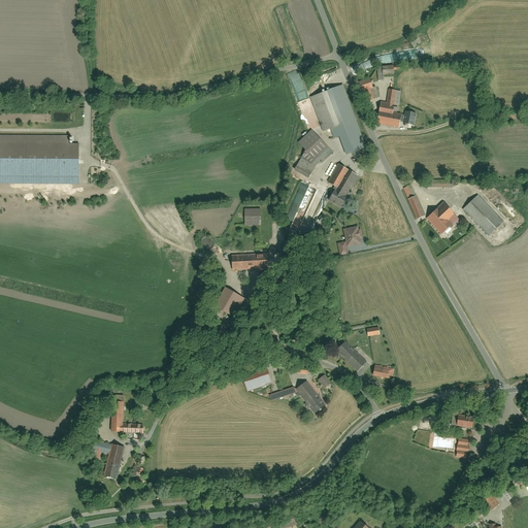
[(408,41),(415,48),(422,42),(416,35),(408,41)]
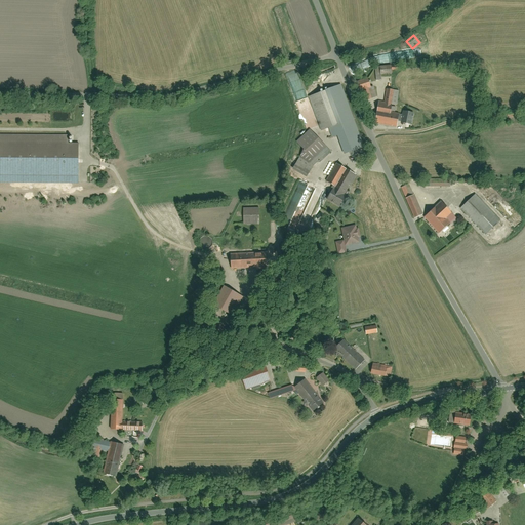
[(382,66),(382,67),(375,68),(375,80),(384,80),(384,74),(394,74),(393,66),(382,66)]
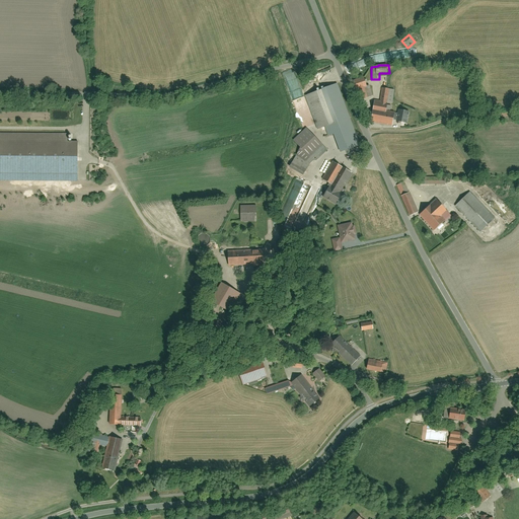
[(361,99),(370,96),(364,78),(353,81),(355,89),(358,89),(361,99)]
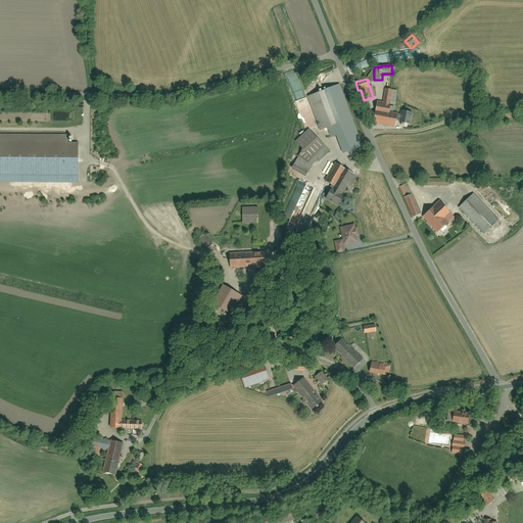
[(338,85),(307,96),(320,128),(327,126),(331,136),(336,135),(342,152),(362,145),(338,85)]
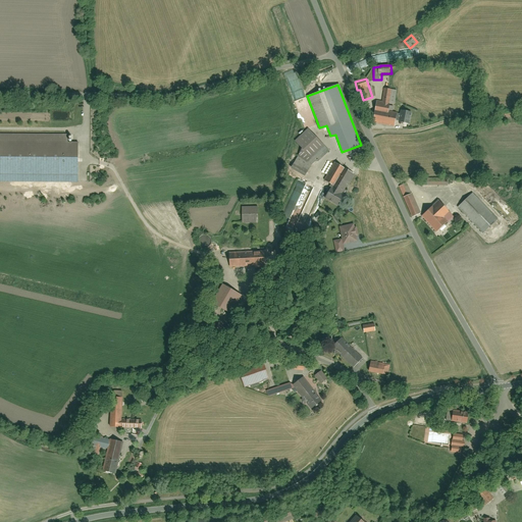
[(382,103),(377,102),(374,124),(396,127),(398,114),(390,113),(392,105),(395,106),(397,90),(384,89),(382,103)]
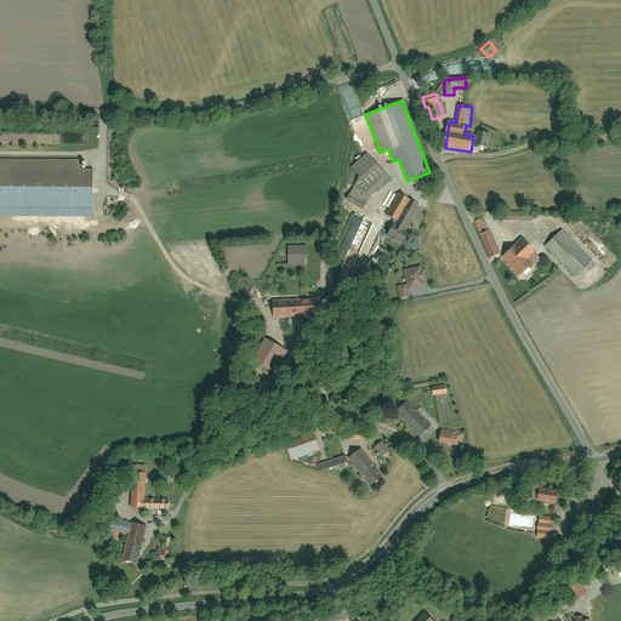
[(479,132),(476,147),(488,149),(491,135),(479,132)]
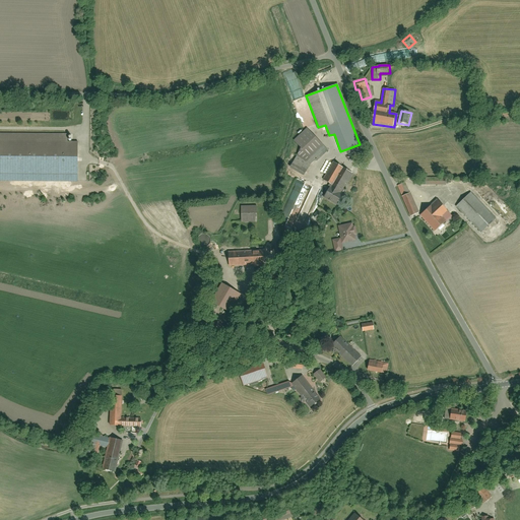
[(293,164),(306,173),(312,161),(317,161),(328,150),(307,129),(294,141),(301,148),(293,164)]
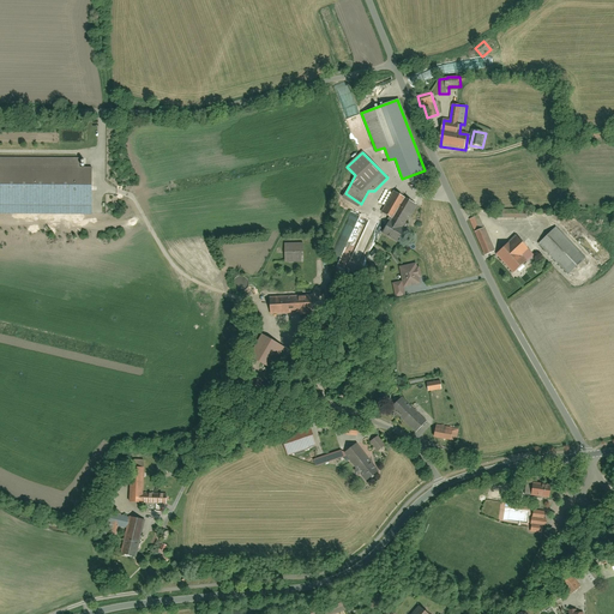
[(0,157),(0,214),(94,214),(94,169),(80,169),(80,158),(0,157)]
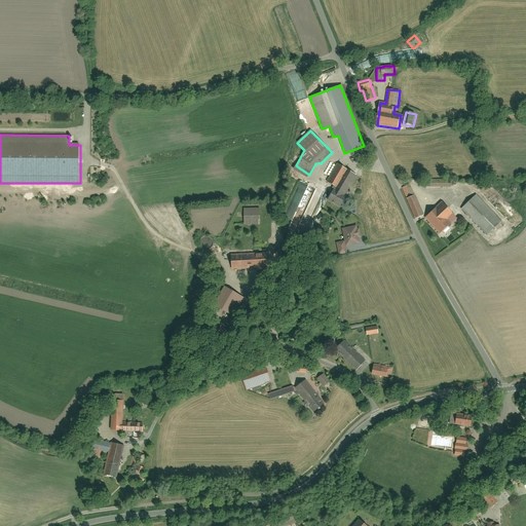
[(358,175),(337,164),(327,183),(335,187),(328,201),(341,209),(349,192),(349,191),(358,175)]
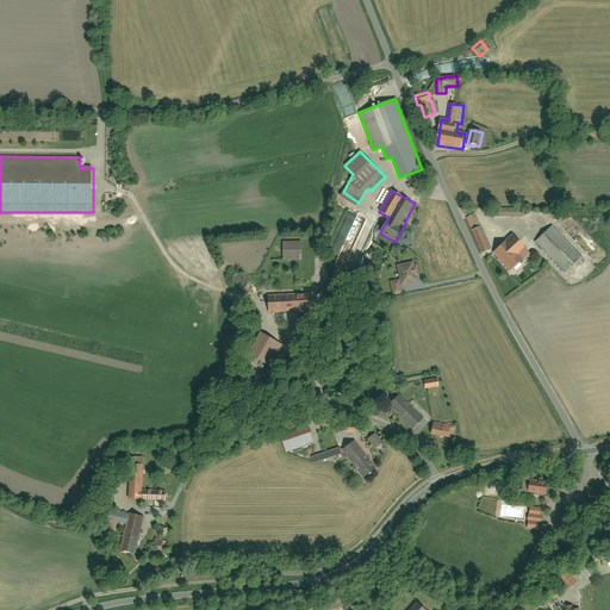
[(479,215),(467,219),(481,253),(493,248),(479,215)]
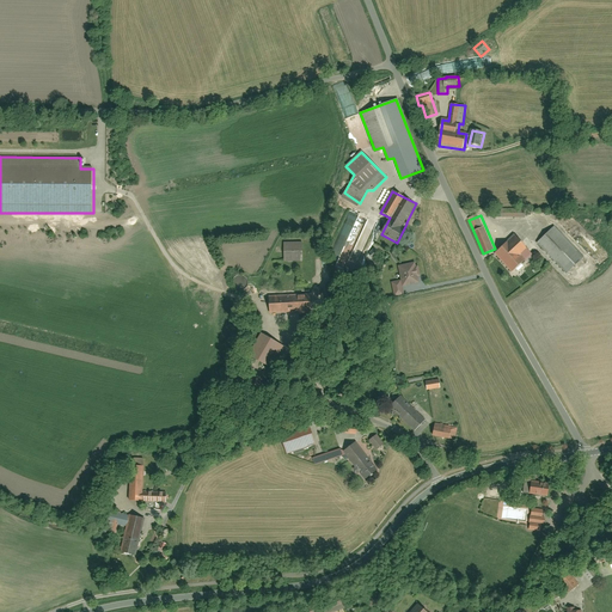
[(556,226),(538,243),(568,274),(586,257),(556,226)]
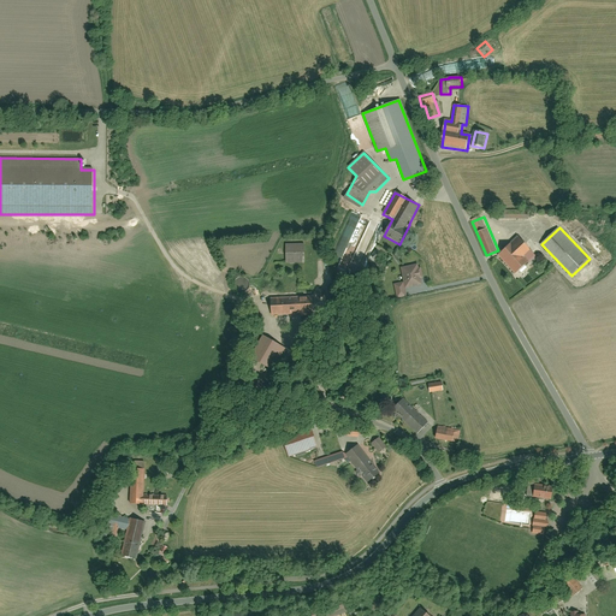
[(519,237),(499,256),(515,273),(534,254),(519,237)]
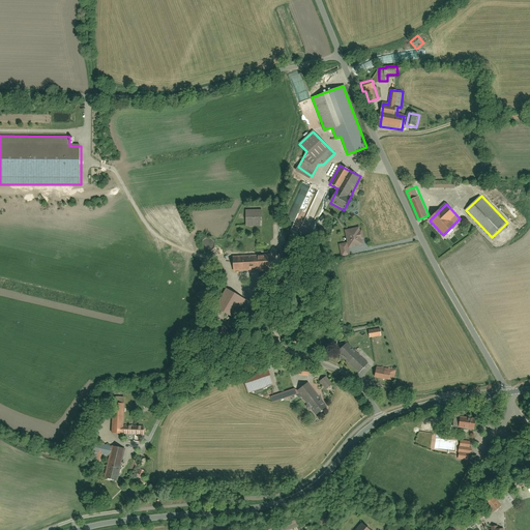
[(246,211),(246,226),(263,226),(263,211),(246,211)]
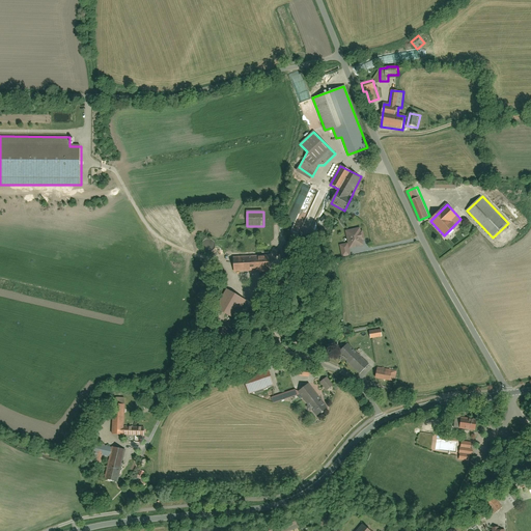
[(345,230),(350,248),(363,245),(362,241),(367,240),(364,227),(345,230)]
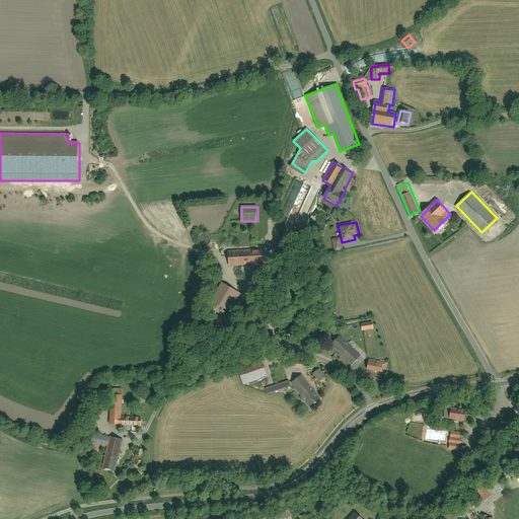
[(229,246),(230,266),(269,264),(268,244),(229,246)]
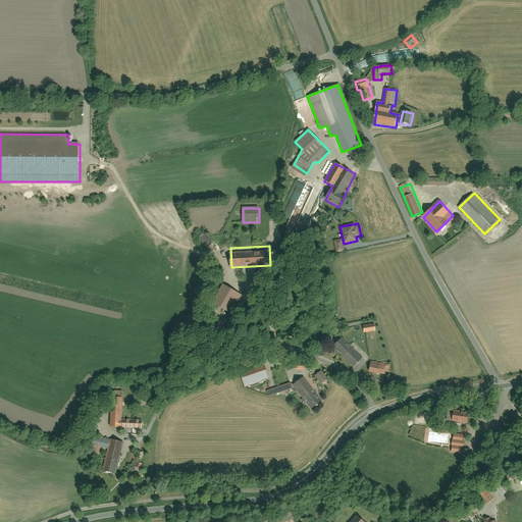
[(222,309),(236,316),(245,298),(217,283),(212,293),(226,300),(222,309)]
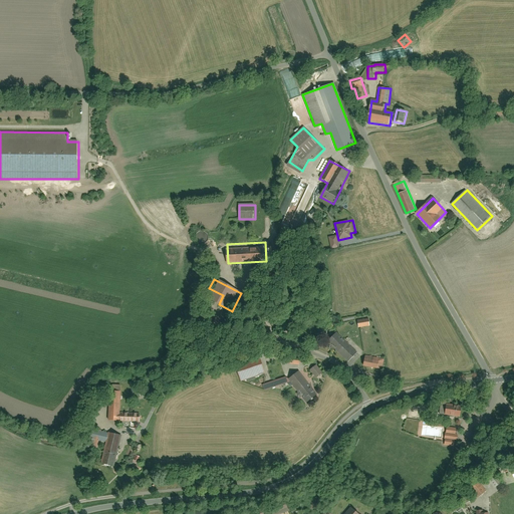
[(359,319),(359,328),(371,327),(370,319),(359,319)]
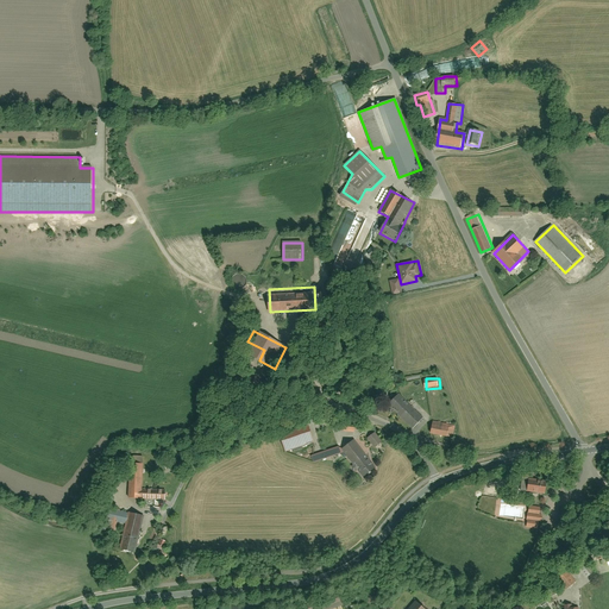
[(402,395),(390,408),(414,429),(426,416),(402,395)]
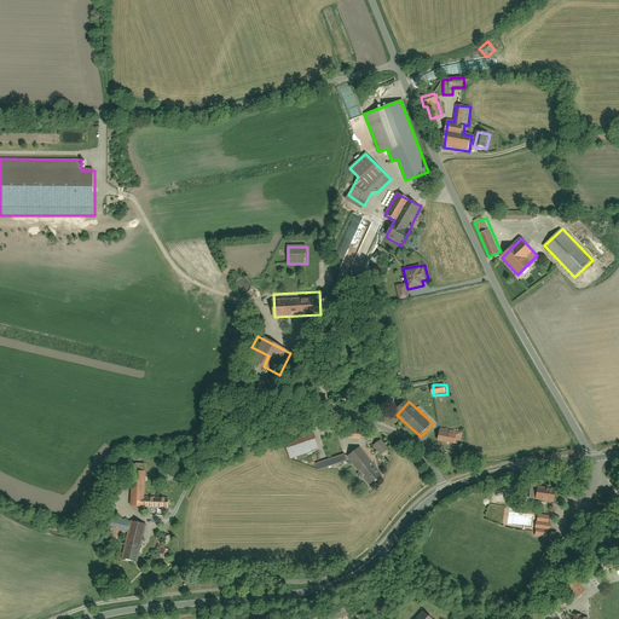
[(441,428),(438,440),(456,444),(458,433),(441,428)]
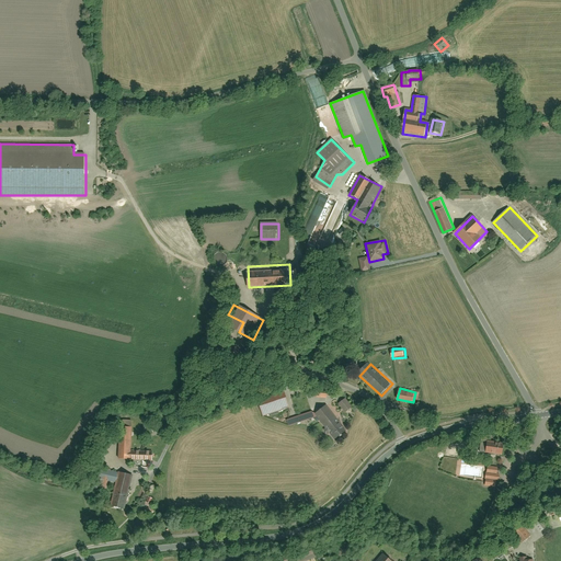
[(318,389),(317,398),(328,399),(329,390),(318,389)]
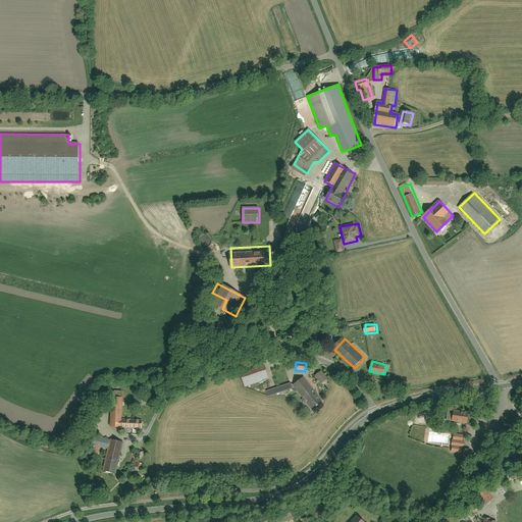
[(240,374),(245,387),(270,379),(265,365),(240,374)]
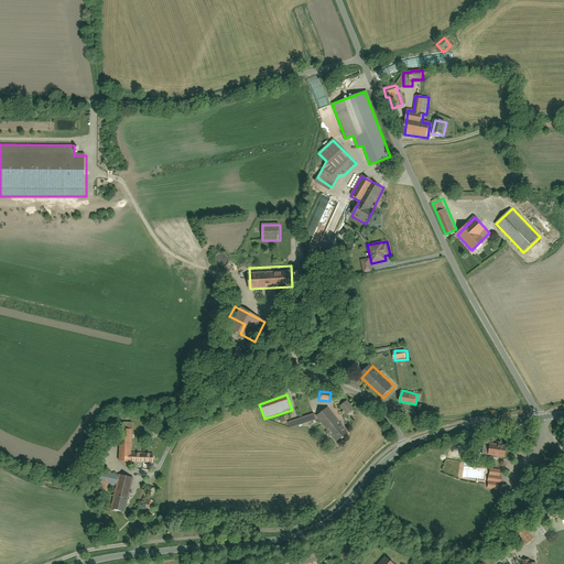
[(291,427),(317,420),(337,444),(351,433),(329,407),(320,414),(320,412),(290,421),(291,427)]
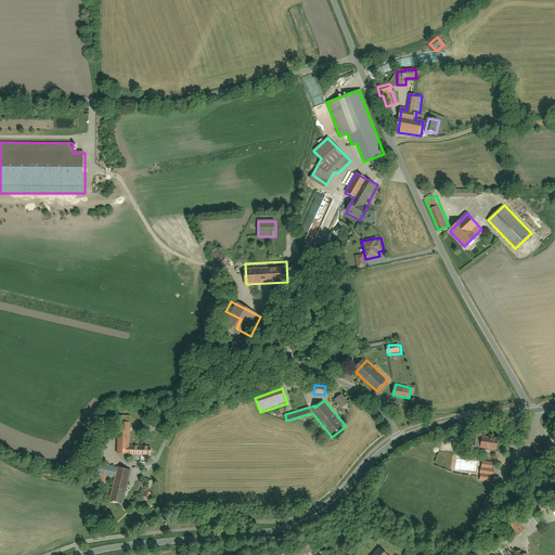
[(149,422),(152,430),(162,426),(158,417),(149,422)]
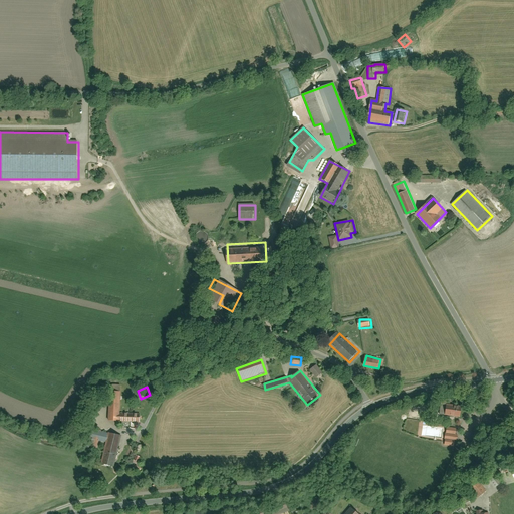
[(108,423),(142,423),(142,412),(121,412),(121,388),(109,388),(108,423)]
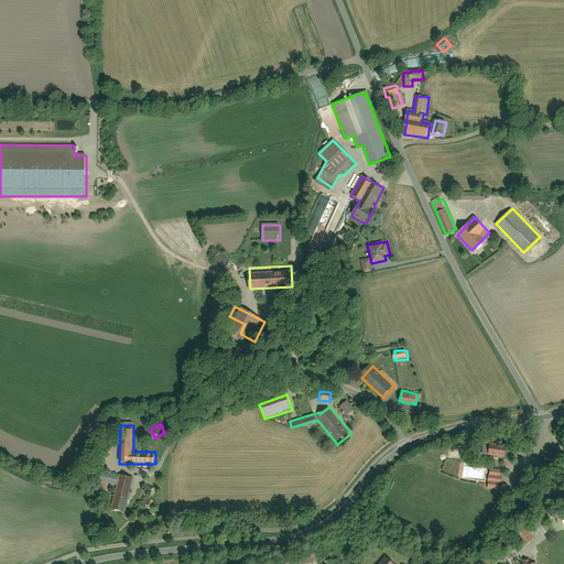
[(490,442),(488,456),(507,458),(509,444),(490,442)]
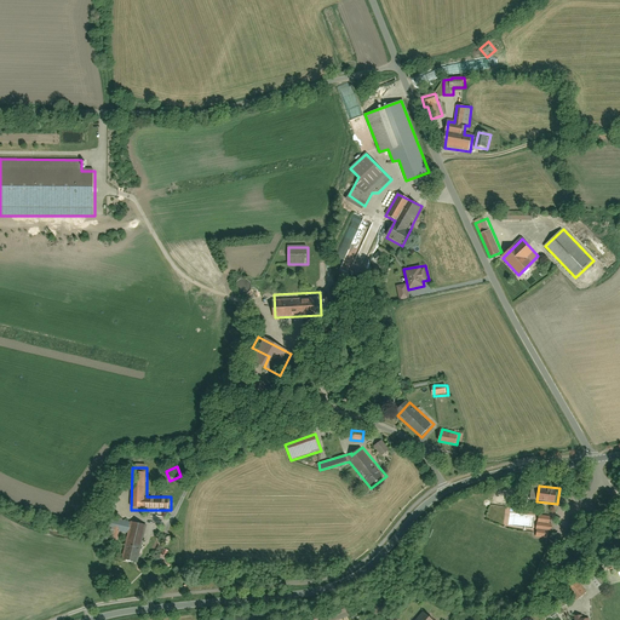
[(539,515),(535,538),(550,540),(554,516),(539,515)]
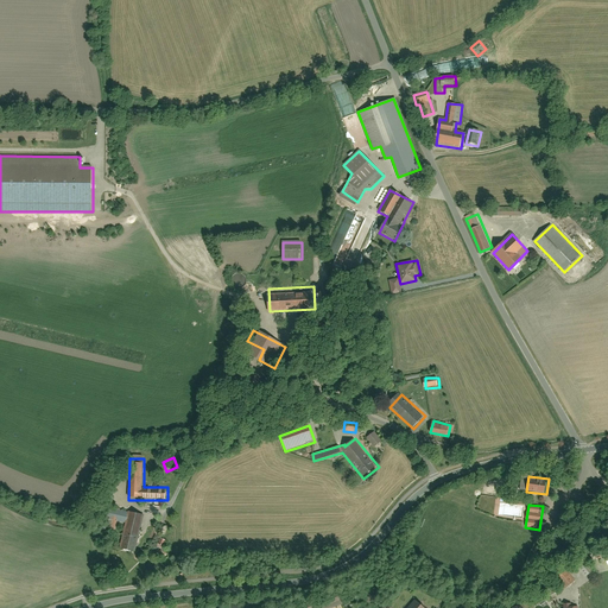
[(135,553),(144,514),(113,508),(111,519),(125,521),(119,550),(135,553)]
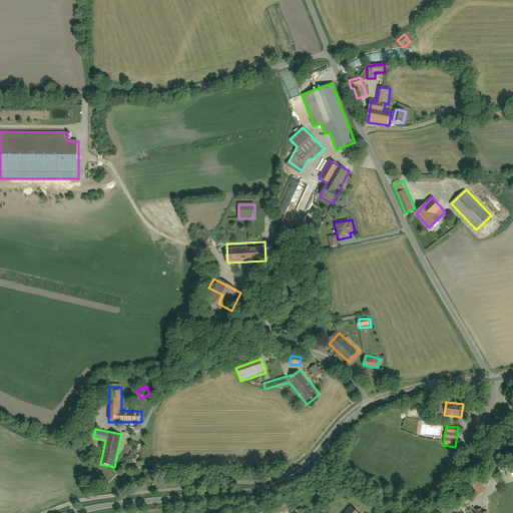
[(492,469),(483,475),(493,488),(501,482),(492,469)]
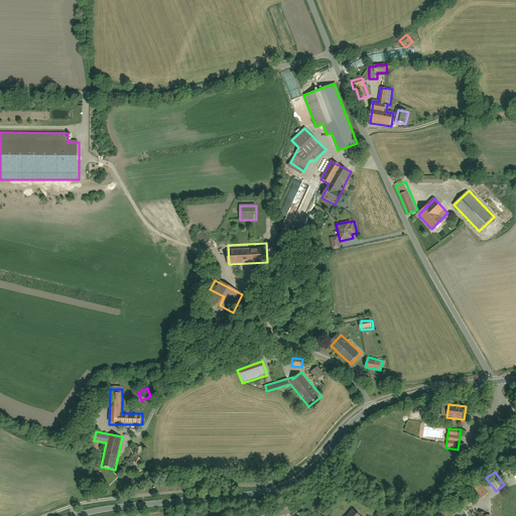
[(471,487),(480,500),(488,494),(479,481),(471,487)]
